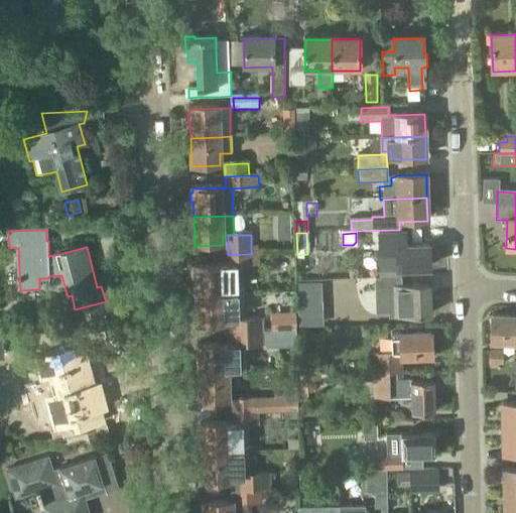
[(384,235),(379,236),(380,278),(401,278),(400,271),(429,270),(428,246),(411,247),(405,247),(405,241),(404,235),(384,235)]
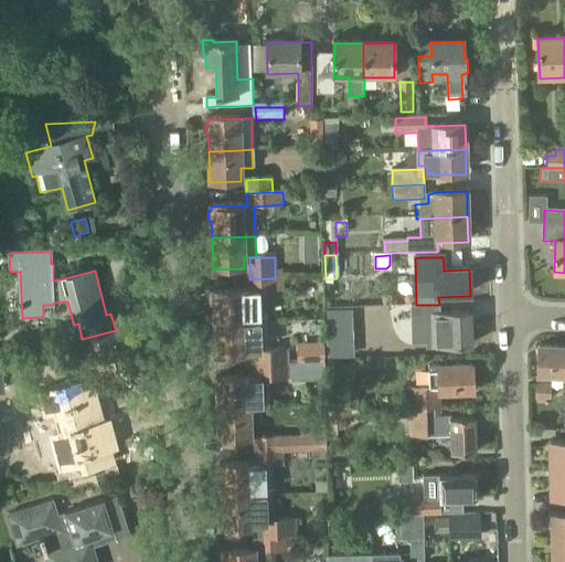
[(214,325),(246,324),(258,322),(267,322),(283,324),(283,293),(276,293),(275,278),(249,279),(249,294),(245,294),(245,293),(213,294),(213,298),(212,298),(212,307),(214,307),(214,325)]
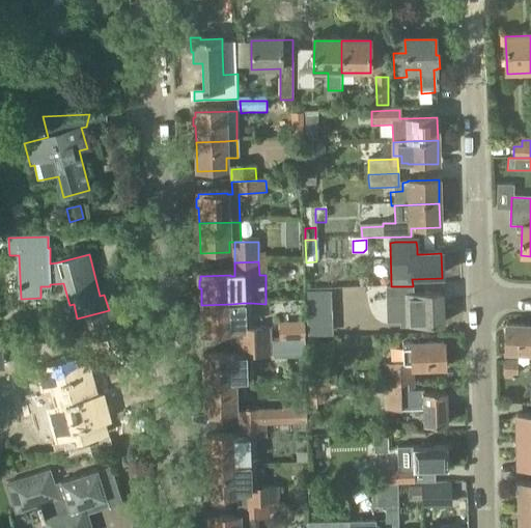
[(391,286),(386,287),(387,323),(401,323),(401,327),(444,326),(443,295),(413,296),(413,286),(391,286)]
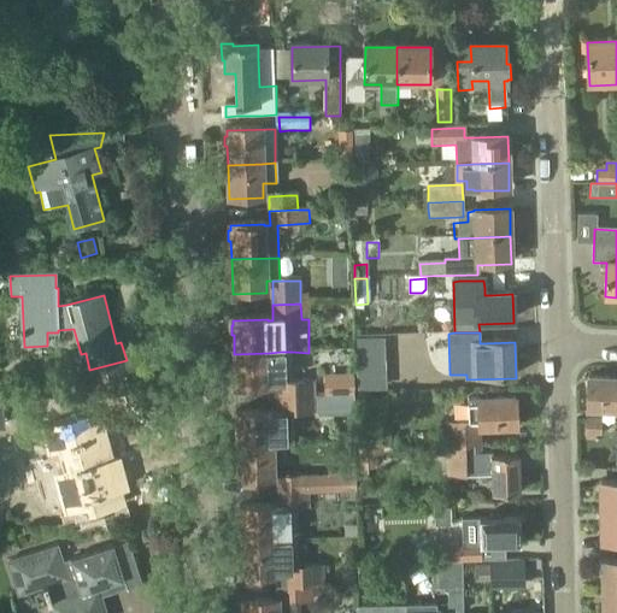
[(292,352),(282,352),(269,353),(234,354),(235,388),(275,387),(293,385),(292,352)]
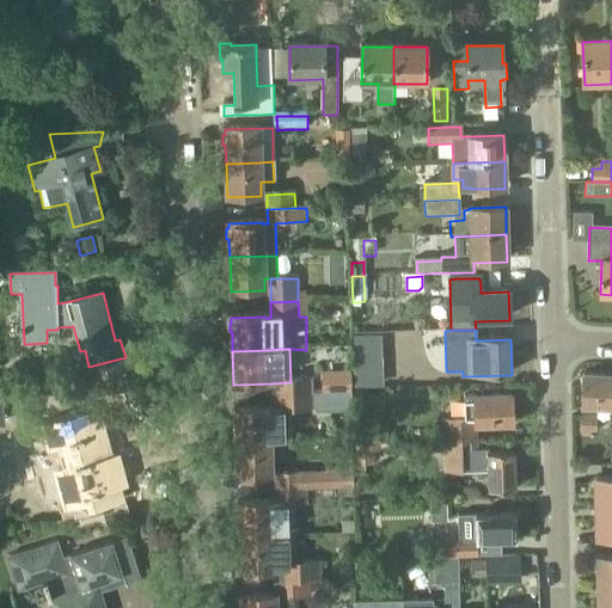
[(352,375),(323,375),(323,394),(352,394),(352,375)]
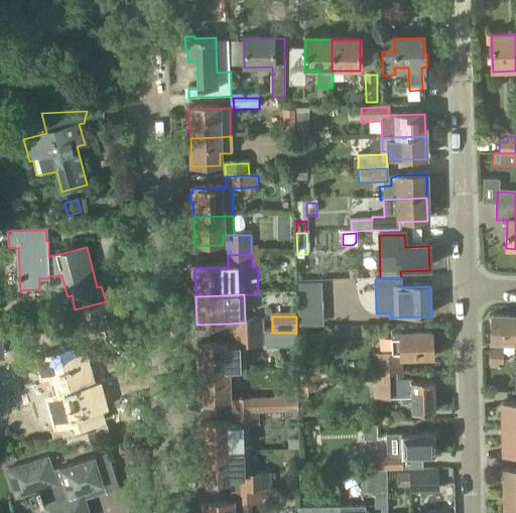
[(515,317),(492,316),(492,342),(515,343),(515,317)]
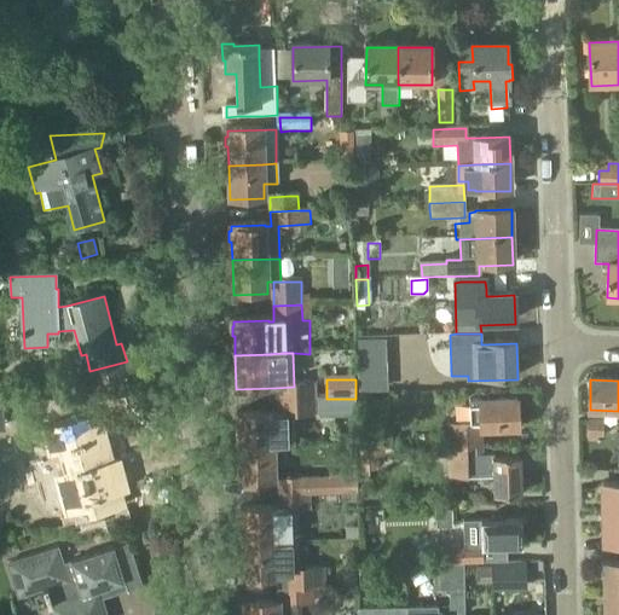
[(294,387),(276,388),(277,401),(305,400),(316,400),(314,387),(294,387)]
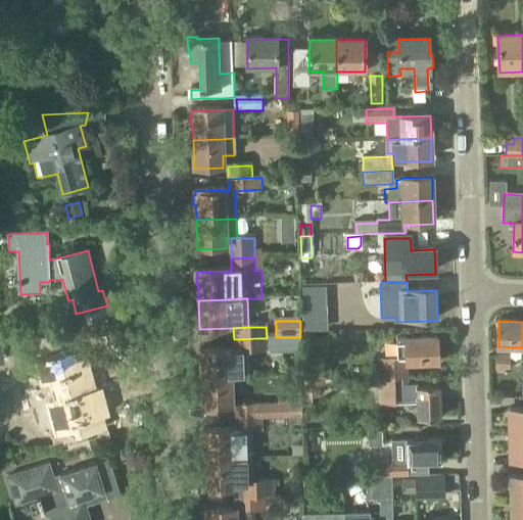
[(234,339),(234,350),(200,351),(200,356),(199,356),(199,365),(201,365),(201,380),(231,379),(247,379),(246,350),(267,350),(267,338),(257,338),(234,339)]
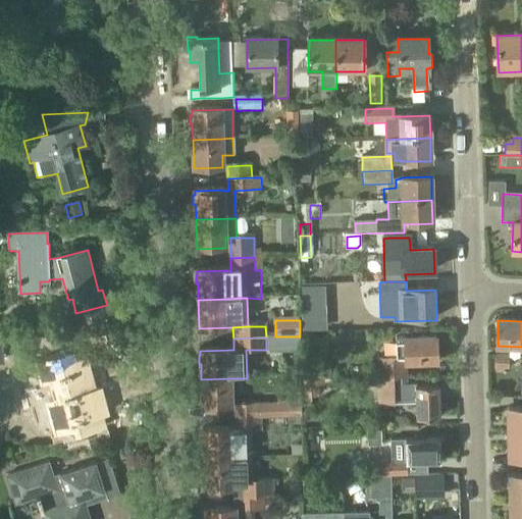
[(404,340),(404,344),(400,345),(400,359),(380,360),(380,379),(407,378),(406,364),(437,363),(436,339),(404,340)]
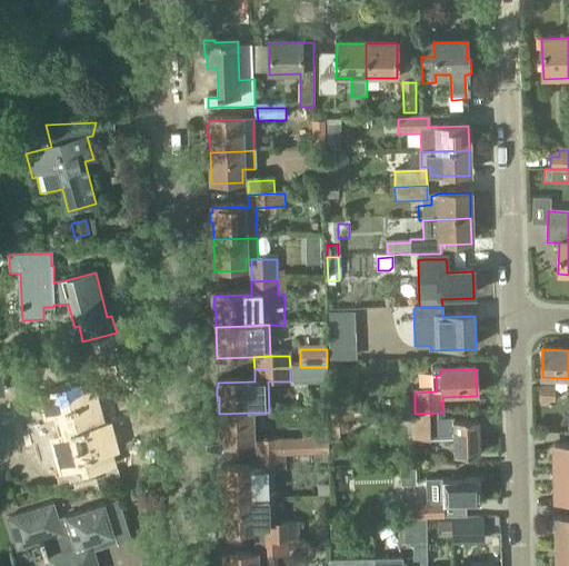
[(80,385),(29,398),(30,401),(42,398),(46,411),(51,410),(51,414),(56,413),(59,421),(48,425),(57,458),(53,458),(55,462),(70,457),(71,464),(103,455),(103,453),(100,454),(97,443),(103,442),(99,426),(93,427),(88,408),(95,407),(93,404),(92,405),(90,394),(95,393),(93,390),(81,394),(80,387),(80,385)]
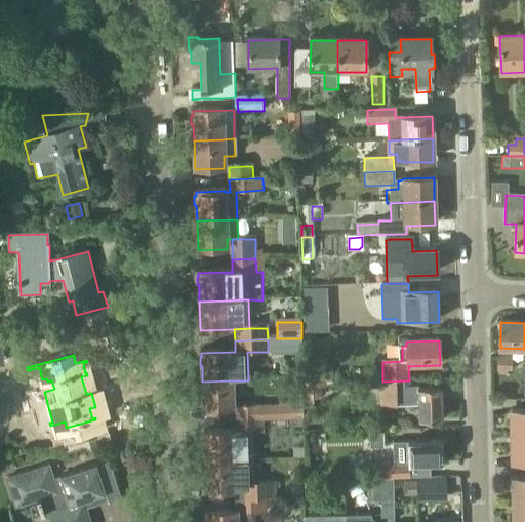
[(499,358),(498,375),(508,375),(508,370),(513,371),(513,359),(499,358)]
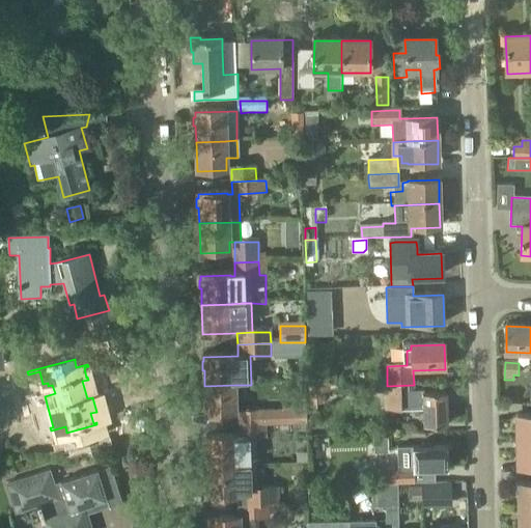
[(204,386),(205,416),(235,415),(234,385),(204,386)]
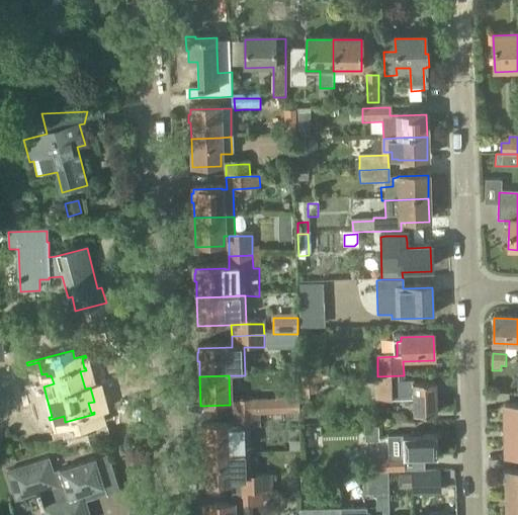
[(404,375),(377,376),(377,383),(374,383),(375,401),(390,401),(390,398),(406,397),(406,400),(412,400),(412,416),(436,416),(435,383),(413,383),(413,380),(404,380),(404,375)]
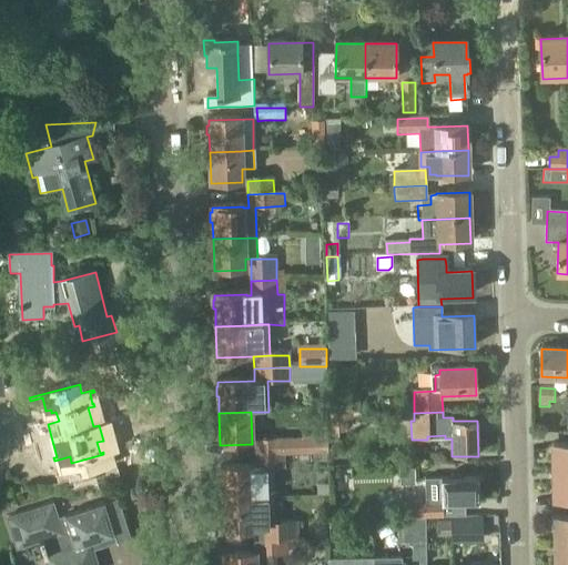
[(338,426),(338,435),(351,435),(350,426),(338,426)]
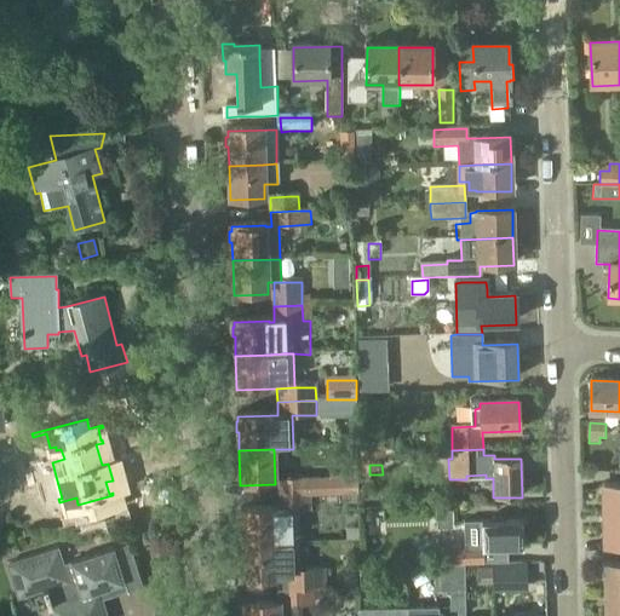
[(332,481),(309,481),(290,482),(281,482),(281,498),(309,496),(357,494),(357,475),(332,476),(332,481)]
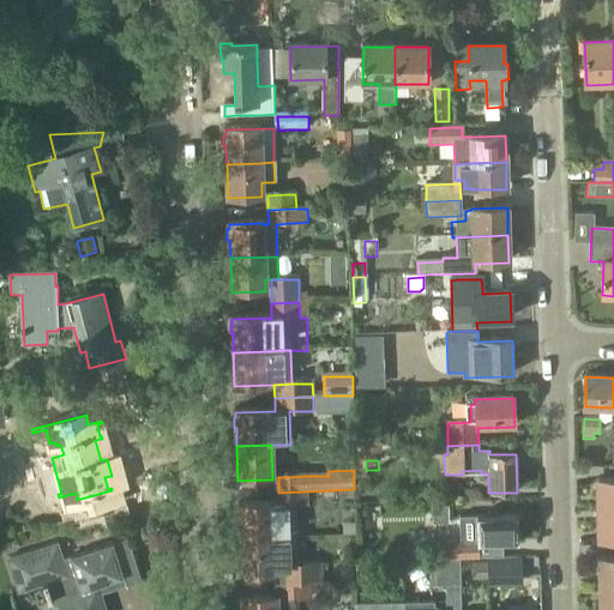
[(599,511),(613,509),(613,479),(599,481),(599,511)]
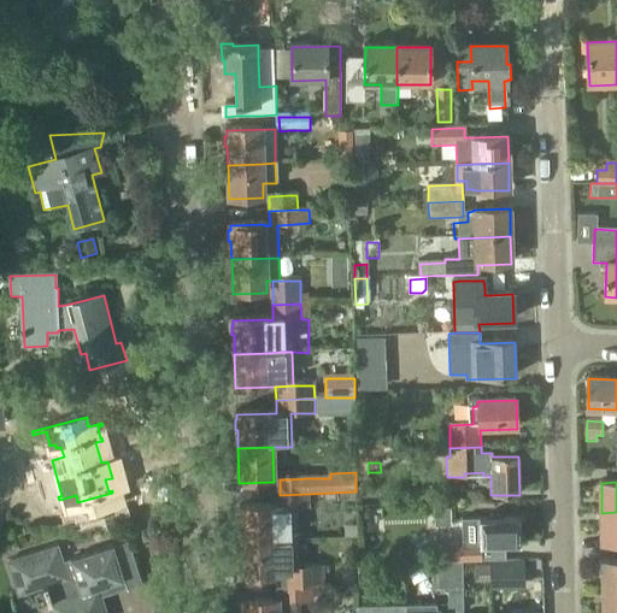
[(276,542),(295,541),(294,508),(309,508),(307,494),(280,495),(280,508),(275,508),(240,510),(240,514),(238,514),(239,524),(240,524),(241,543),(276,542)]
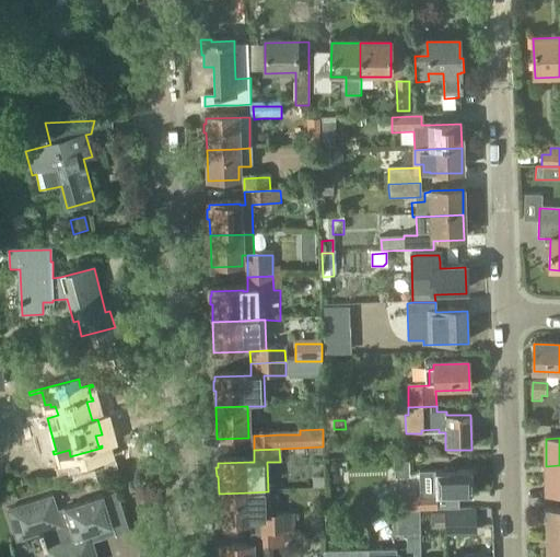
[(559,465),(546,466),(547,492),(559,492),(559,465)]
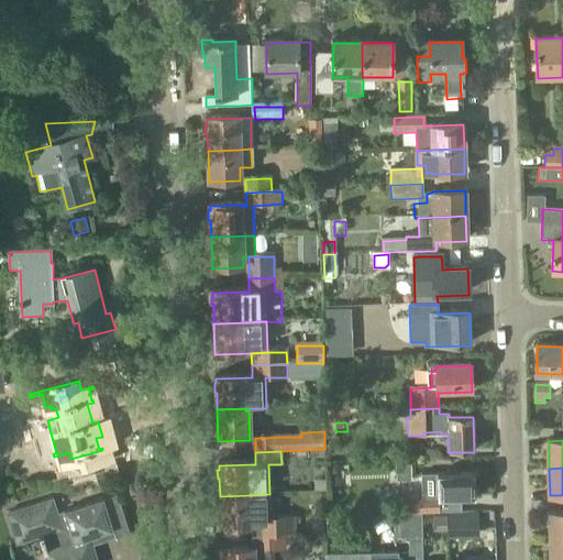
[(438,491),(438,501),(475,500),(475,475),(456,475),(456,472),(445,472),(445,476),(421,476),(422,491),(438,491)]
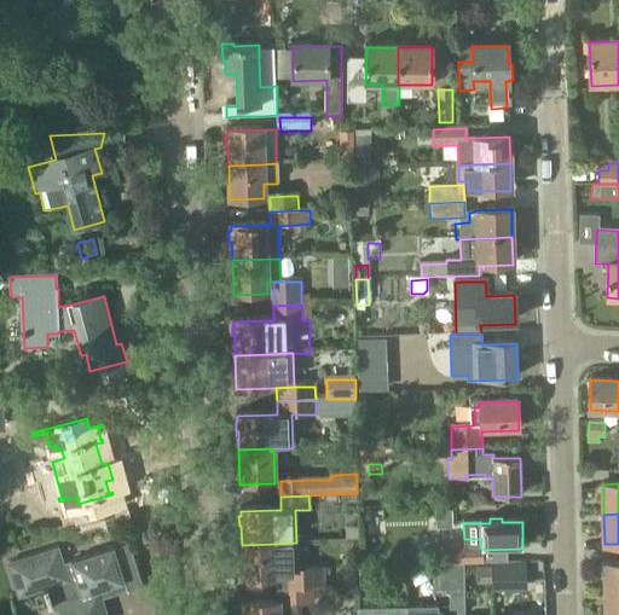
[(433,550),(434,566),(450,566),(464,564),(481,564),(481,550),(481,539),(464,539),(464,550),(433,550)]
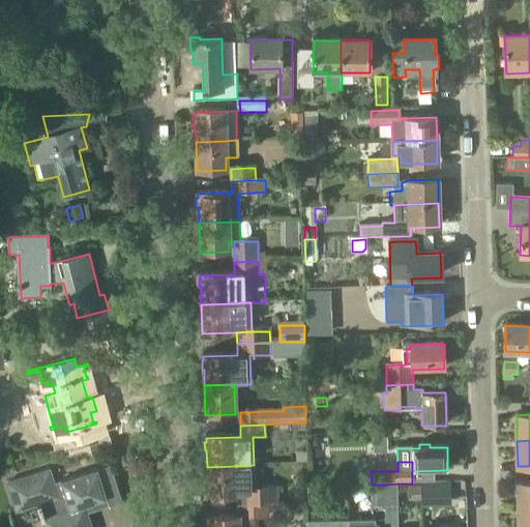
[(238,495),(242,495),(243,506),(267,505),(276,505),(275,489),(259,490),(259,493),(255,493),(254,465),(237,466),(207,467),(208,496),(238,495)]
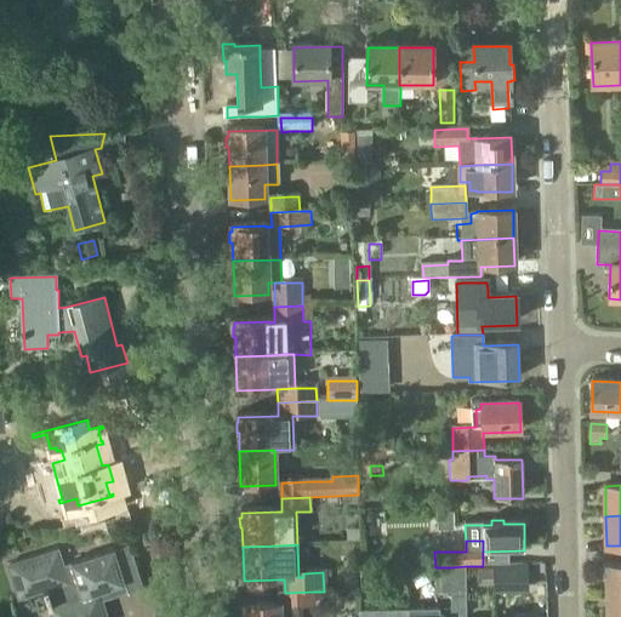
[(126,594),(114,552),(63,567),(58,550),(7,566),(18,601),(44,594),(50,616),(106,616),(100,593),(81,598),(77,582),(101,575),(109,599),(126,594)]
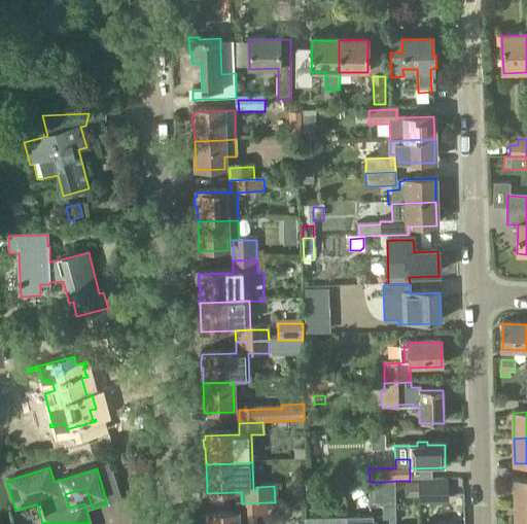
[(516,507),(526,505),(526,480),(515,481),(516,507)]
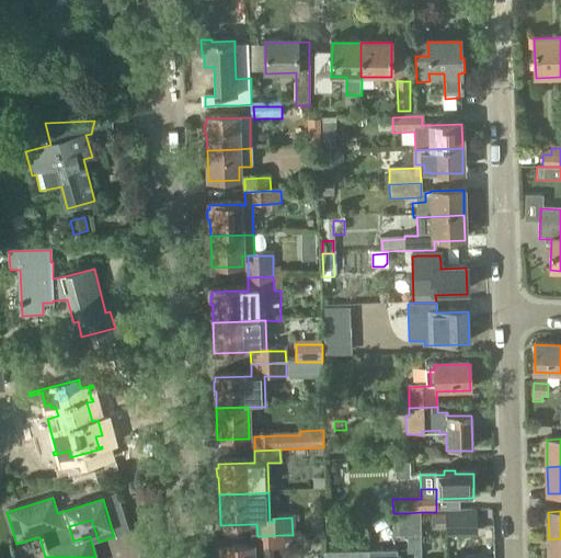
[(408,513),(408,536),(421,536),(421,512),(408,513)]
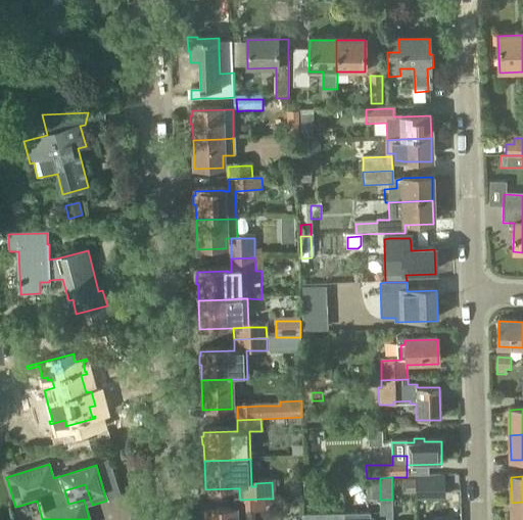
[(380,500),(380,478),(367,478),(367,501),(380,500)]
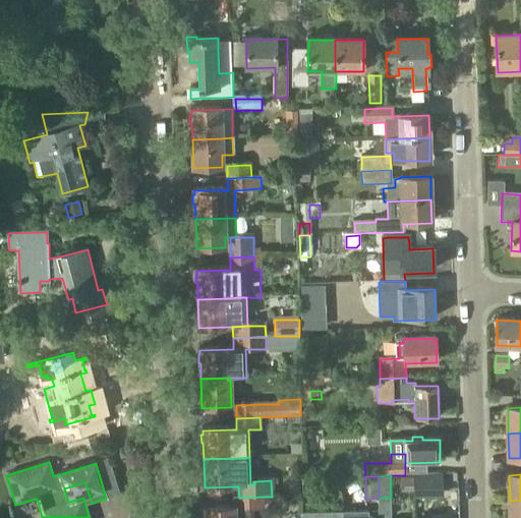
[(413,479),(414,493),(440,492),(440,478),(413,479)]
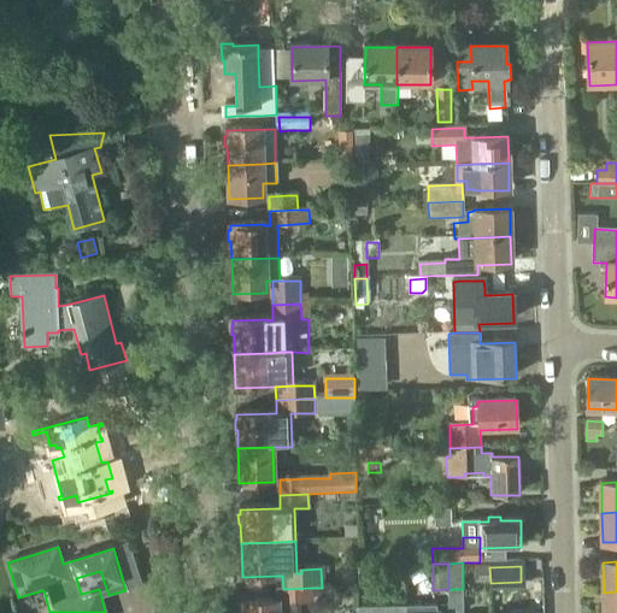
[(491,583),(489,567),(479,569),(479,583),(491,583)]
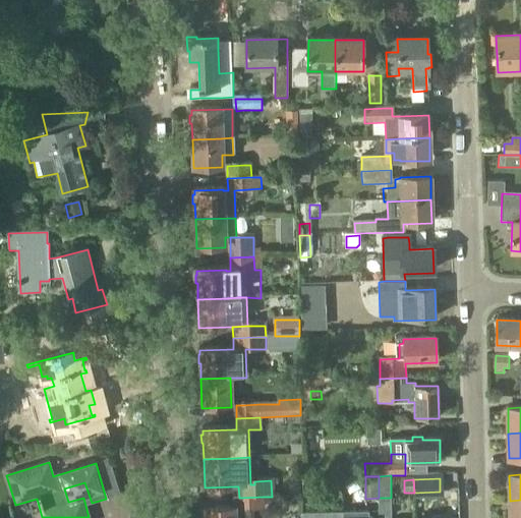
[(235,509),(206,510),(206,514),(204,514),(204,517),(246,517),(246,510),(263,510),(263,497),(239,498),(239,509),(235,509)]
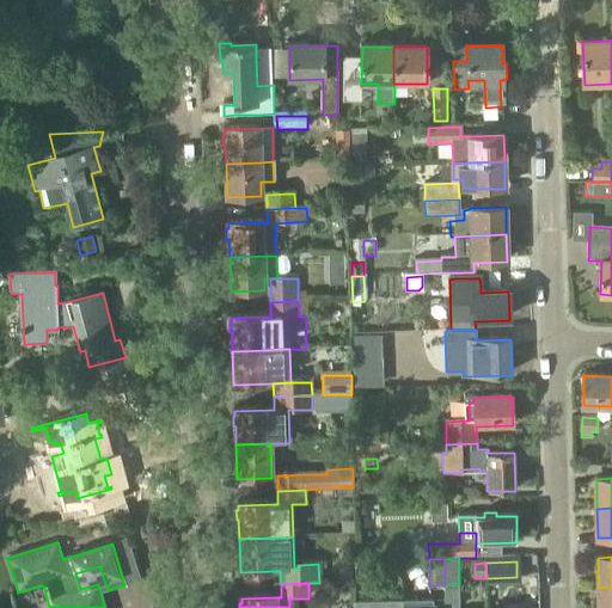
[(611,607),(611,587),(599,588),(599,607),(611,607)]
